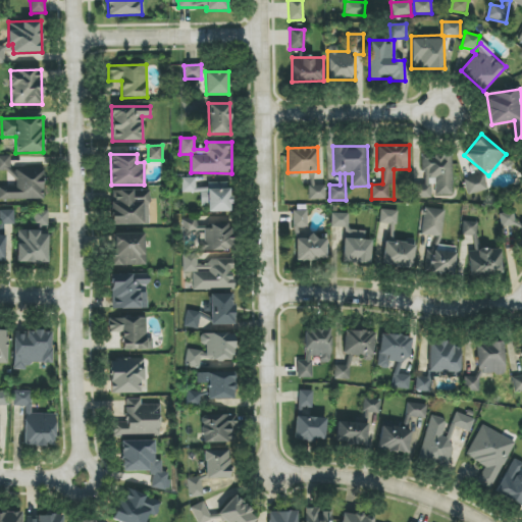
[(453,196),(453,155),(421,155),(421,173),(426,173),(426,185),(415,185),(415,199),(433,198),(433,196),(453,196)]
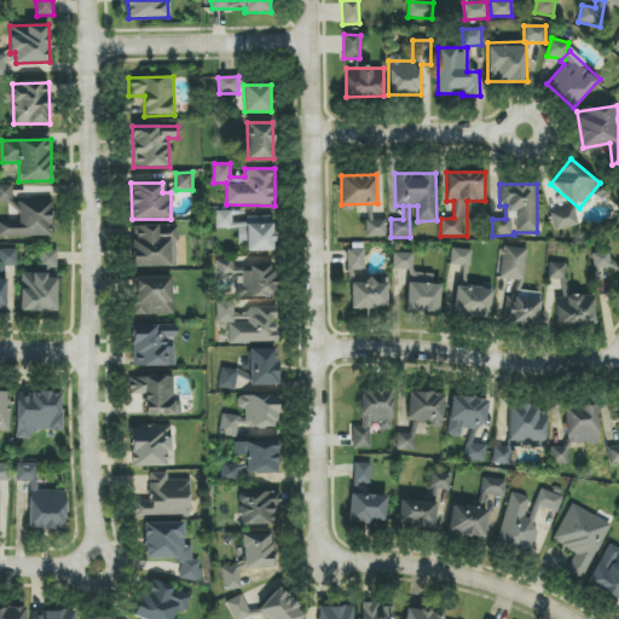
[(0,236),(51,237),(52,198),(12,198),(13,185),(0,185),(0,203),(16,204),(16,221),(0,220),(0,236)]
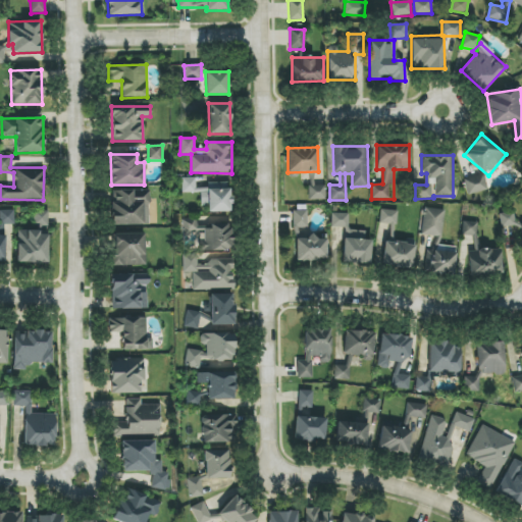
[(464,179),(468,195),(488,190),(483,173),(464,179)]
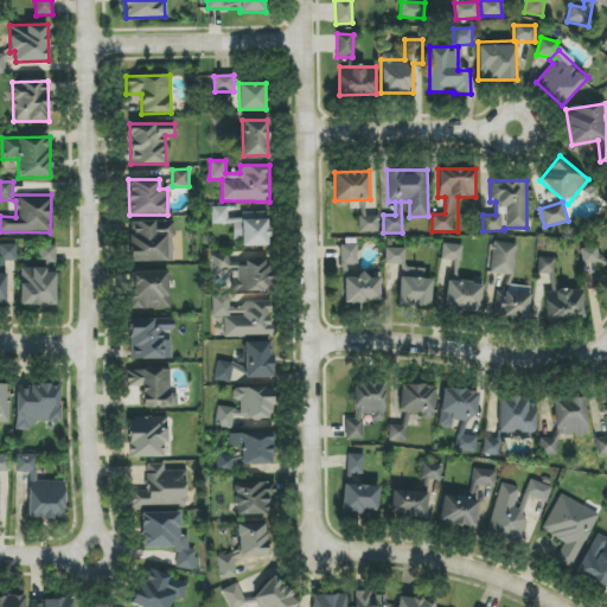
[(212,224),(234,223),(234,240),(242,238),(242,247),(269,246),(268,211),(241,212),(241,218),(228,218),(228,206),(211,208),(212,224)]
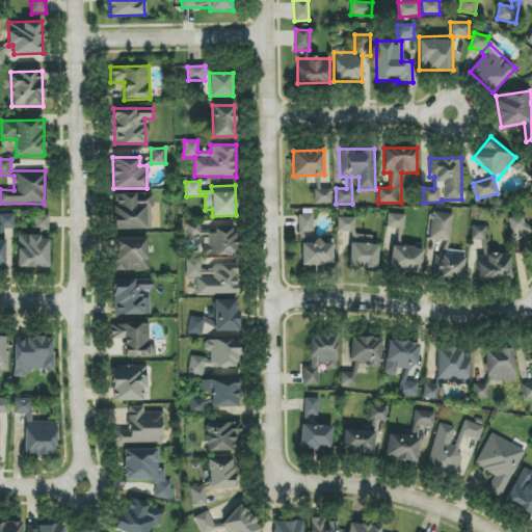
[(331,204),(331,189),(314,189),(314,204),(331,204)]
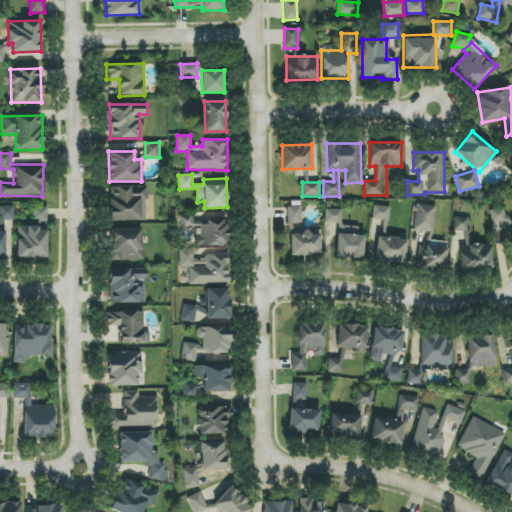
[(110,221),(147,221),(147,187),(110,187),(110,221)]
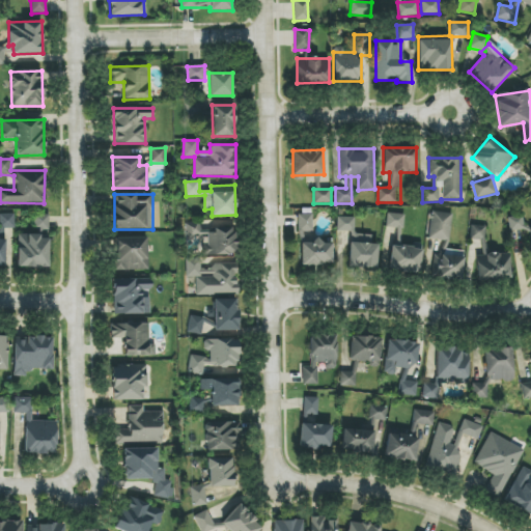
[(427,239),(448,242),(452,214),(431,211),(427,239)]
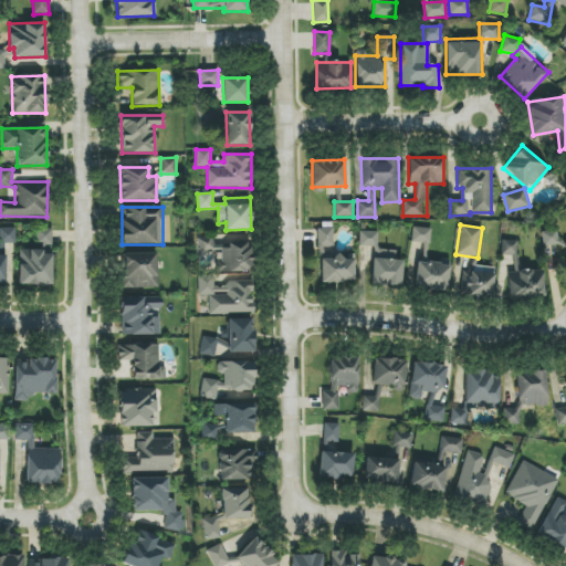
[(0,285),(6,285),(6,243),(16,243),(16,228),(0,227),(0,285)]
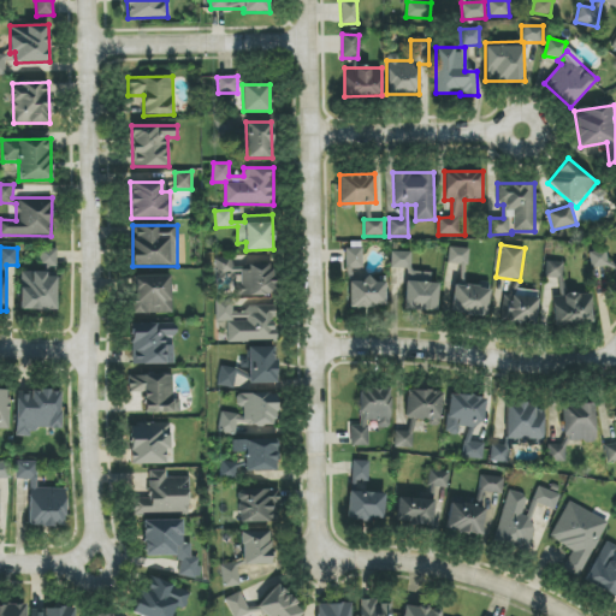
[(448,262),(467,265),(469,249),(449,247),(448,262)]
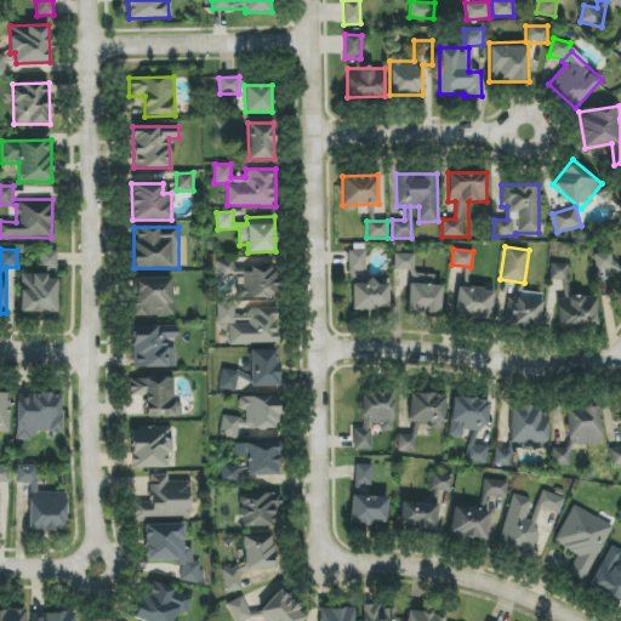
[(365,250),(349,250),(348,274),(365,274),(365,250)]
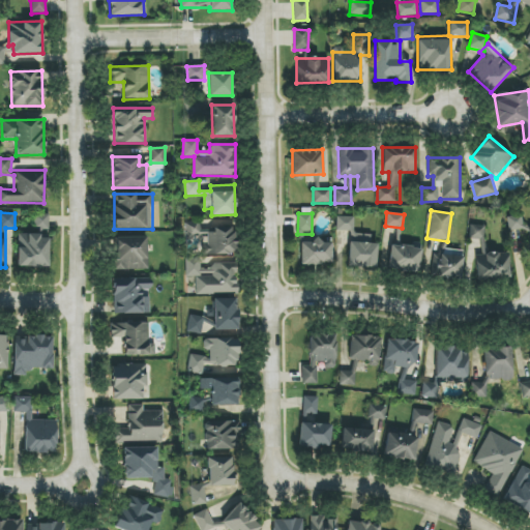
[(49,231),(49,214),(34,214),(34,231),(49,231)]
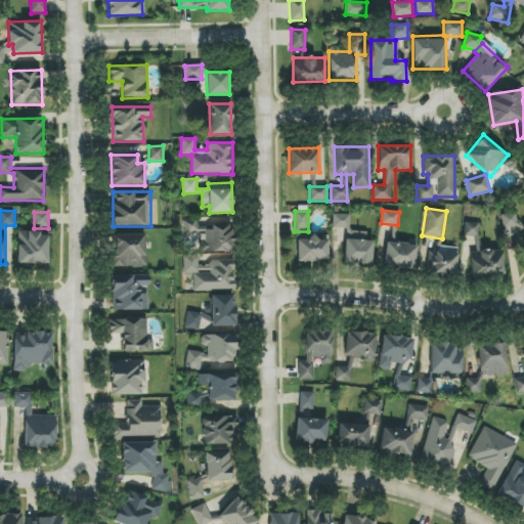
[(350,214),(333,214),(333,228),(345,228),(344,263),(372,264),(373,241),(366,241),(366,231),(349,231),(350,214)]
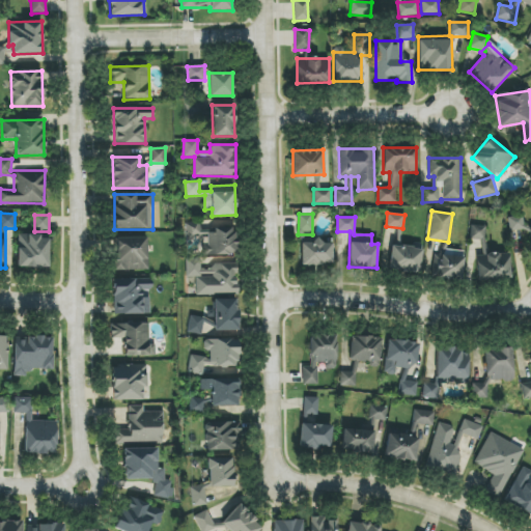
[(508,218),(509,231),(524,230),(523,217),(508,218)]
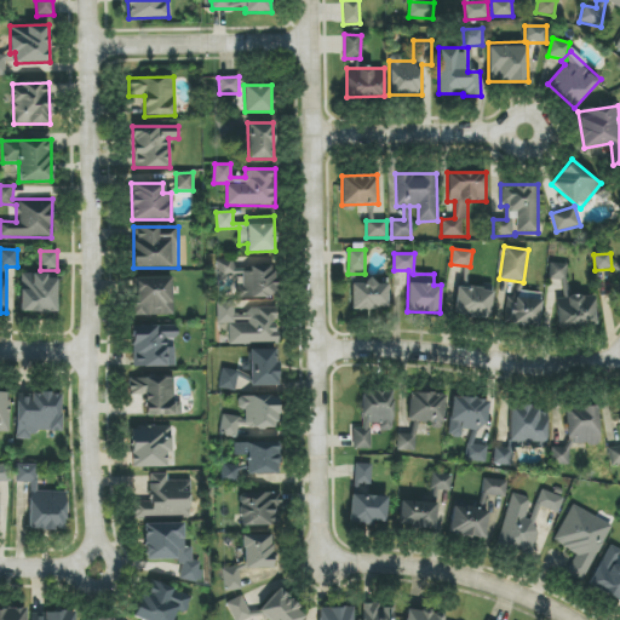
[(566,280),(567,264),(550,263),(549,279),(566,280)]
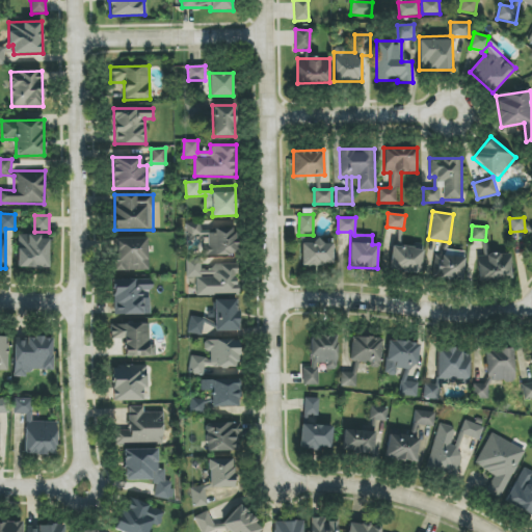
[(49,235),(18,235),(17,267),(48,268),(49,235)]
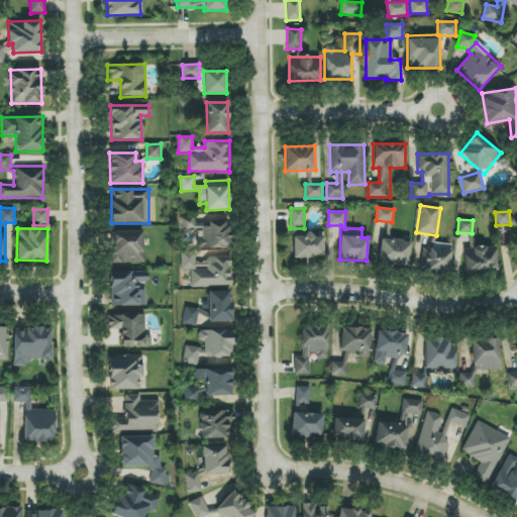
[(143,231),(111,231),(111,264),(143,263),(143,231)]
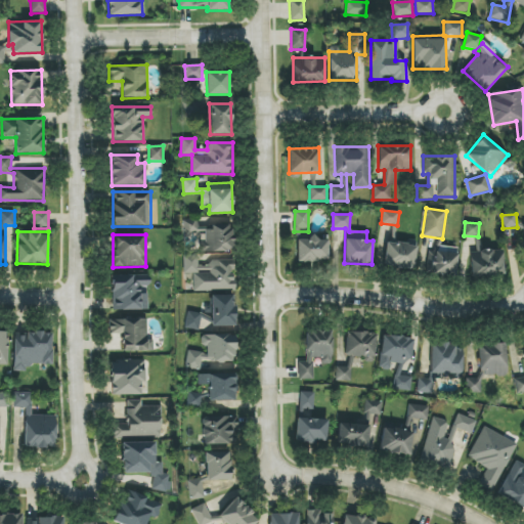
[(455,276),(457,248),(441,247),(441,237),(436,237),(435,250),(431,249),(430,275),(455,276)]
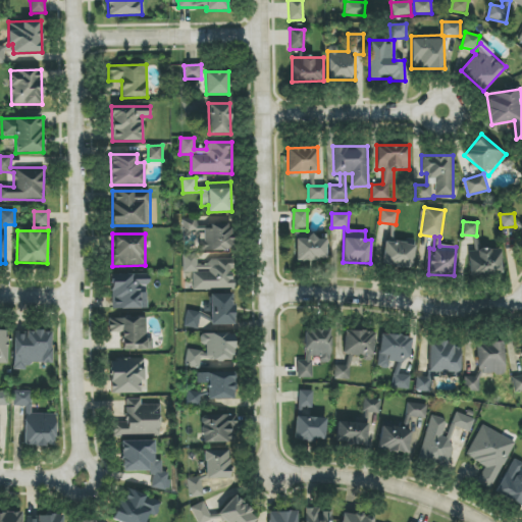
[(296,238),(296,261),(326,260),(326,238),(296,238)]
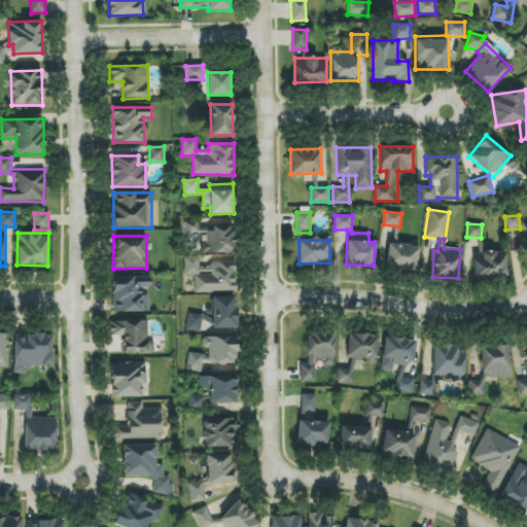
[(418,244),(387,242),(386,269),(417,270),(418,244)]
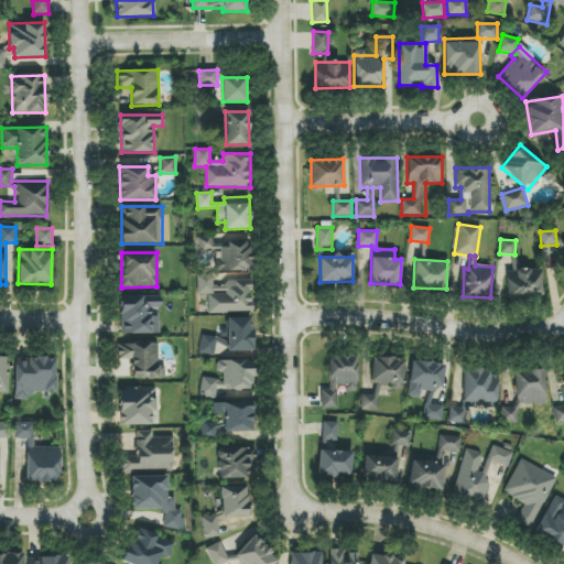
[(505,270),(506,297),(541,295),(540,269),(505,270)]
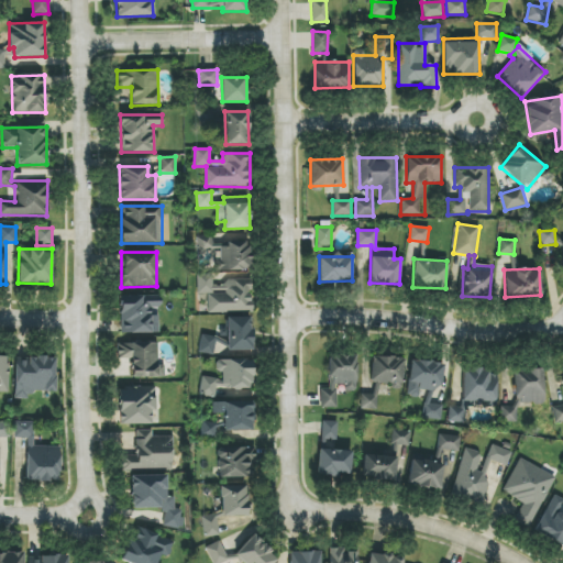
[(208,313),(252,312),(251,280),(212,282),(212,275),(196,275),(196,294),(207,294),(208,313)]
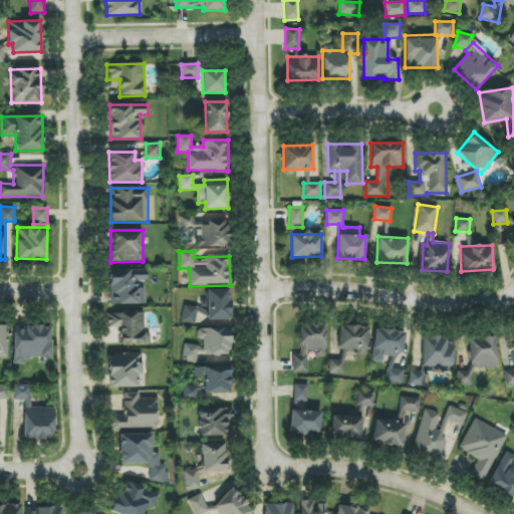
[(146,304),(145,288),(137,288),(137,280),(148,280),(147,270),(108,270),(109,305),(146,304)]
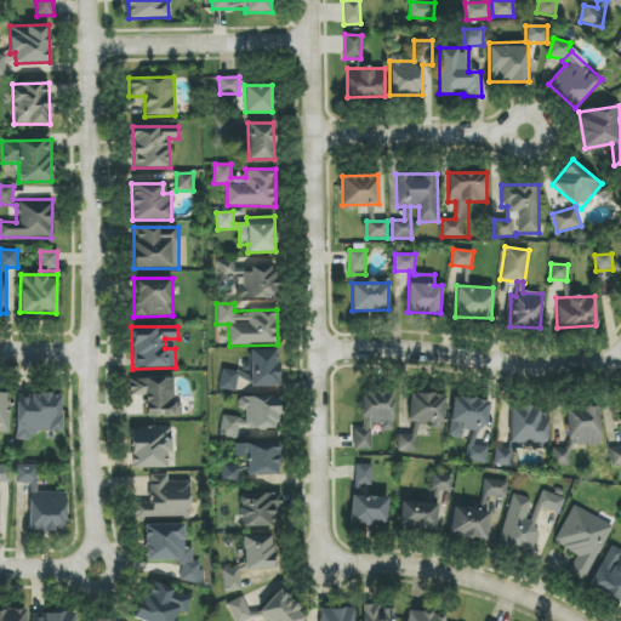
[(278,349),(250,351),(251,387),(279,386),(278,349)]
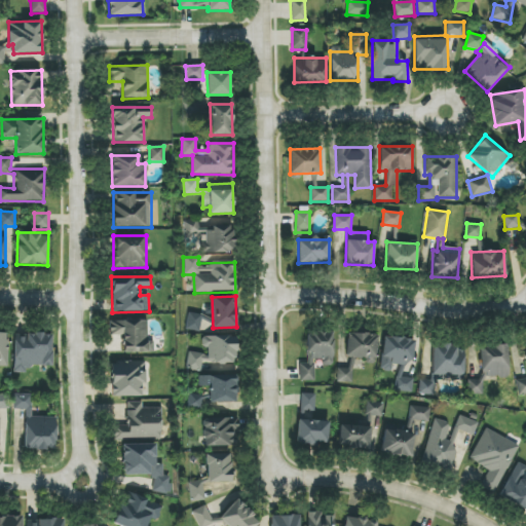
[(185,329),(199,332),(202,315),(188,312),(185,329)]
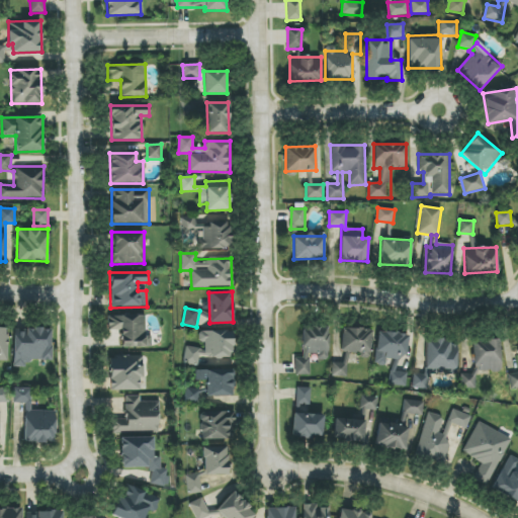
[(145,316),(107,317),(108,331),(120,330),(121,347),(152,346),(151,336),(146,336),(145,316)]
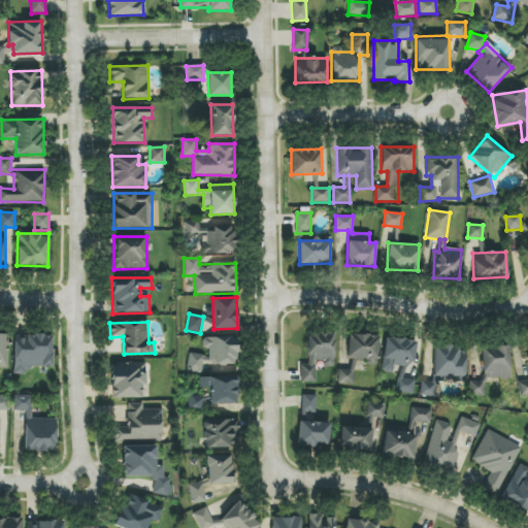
[(8,334),(0,333),(0,366),(7,367),(8,334)]
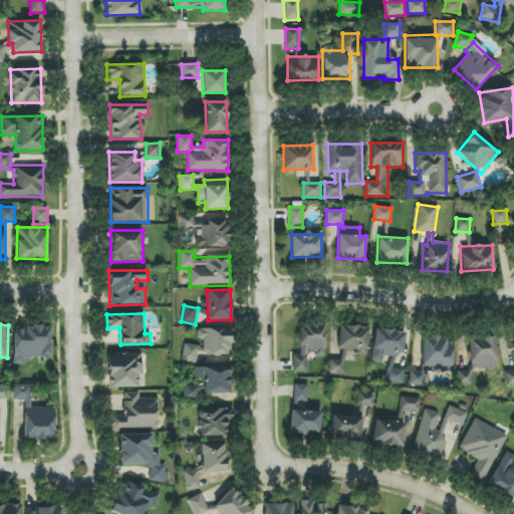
[(325,356),(325,324),(299,325),(299,354),(292,354),(292,372),(307,371),(306,351),(314,351),(314,357),(325,356)]
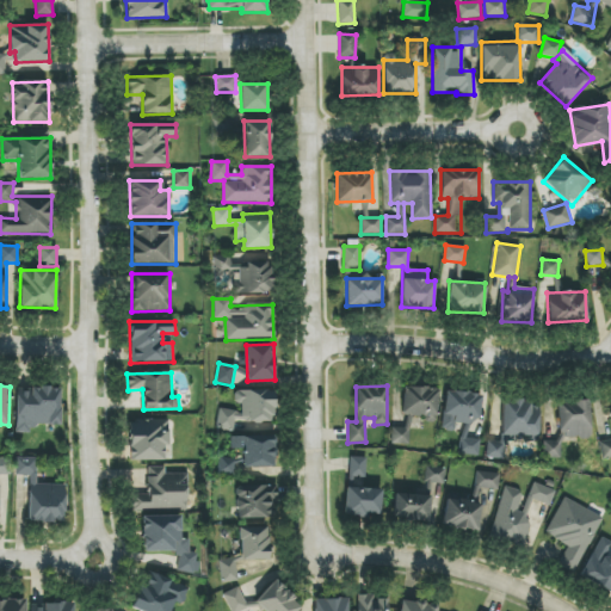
[(60,388),(17,388),(16,433),(34,433),(34,425),(60,425),(60,388)]
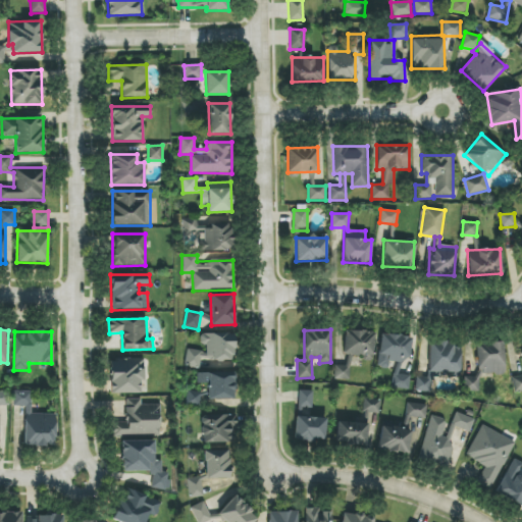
[(350,379),(351,355),(373,355),(374,331),(344,331),(344,365),(334,365),(334,379),(350,379)]
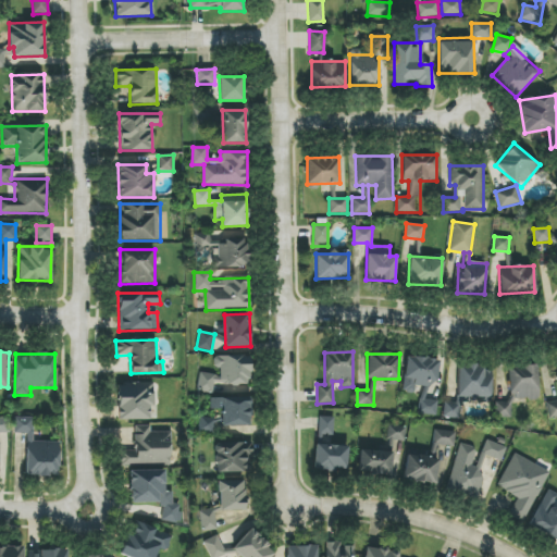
[(198,392),(213,392),(213,384),(249,384),(250,356),(214,356),(213,368),(220,368),(220,374),(198,374),(198,392)]
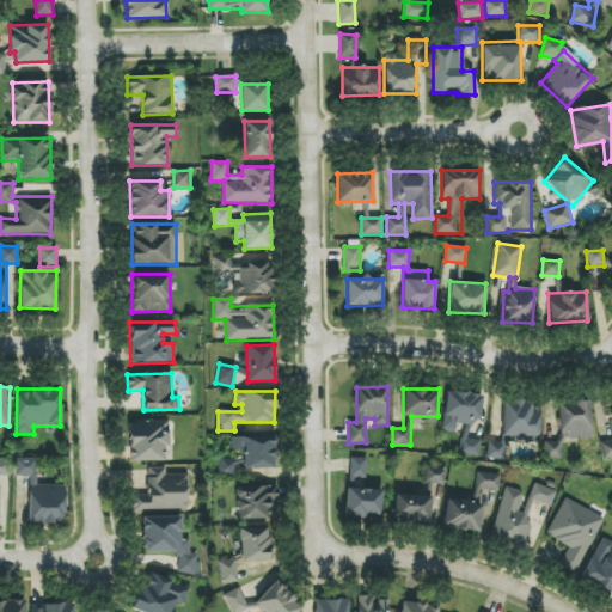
[(501,440),(539,441),(540,403),(502,402),(501,440)]
